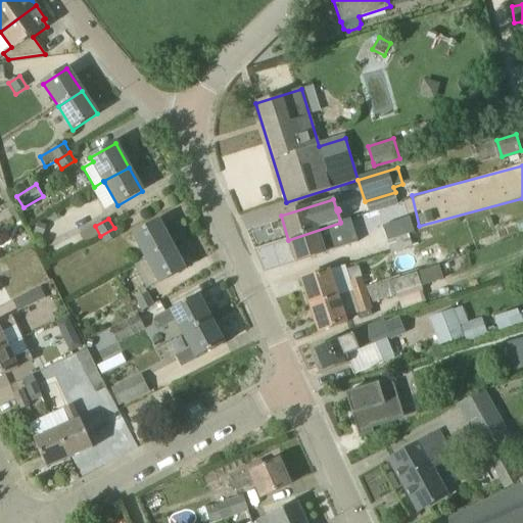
[(358,242),(350,220),(349,219),(340,222),(340,223),(288,240),(295,263),(358,242)]
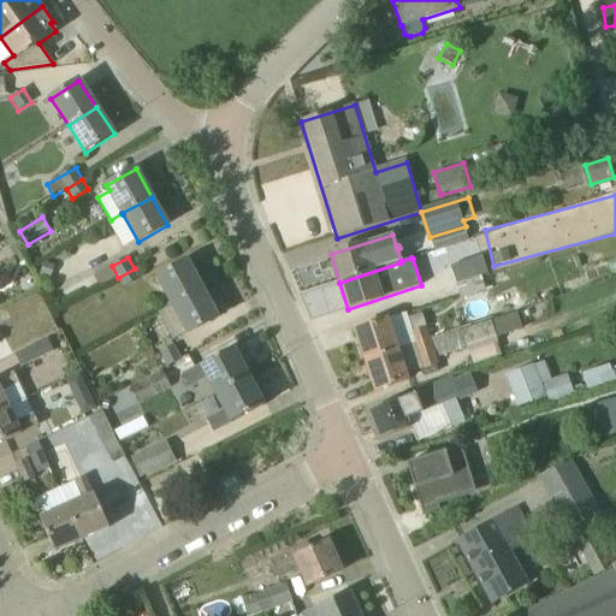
[(172,304),(202,289),(187,260),(157,277),(172,304)]
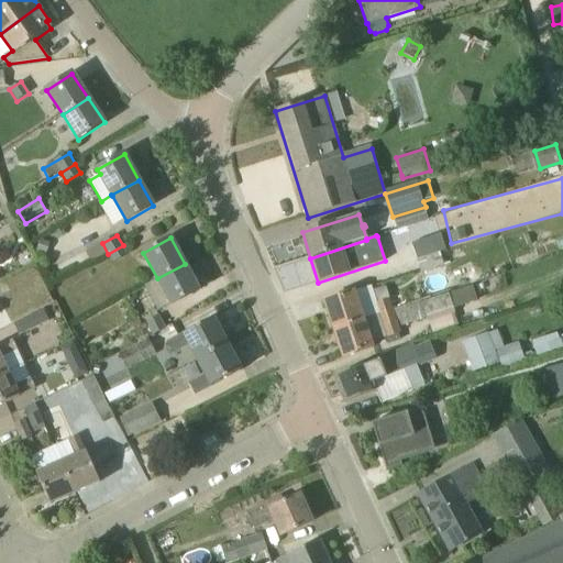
[(419,262),(440,254),(435,242),(415,250),(419,262)]
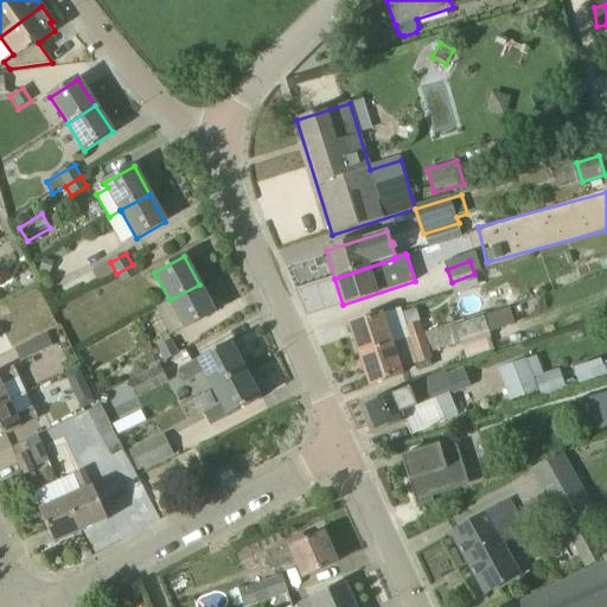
[(139,275),(133,264),(116,274),(122,283),(139,275)]
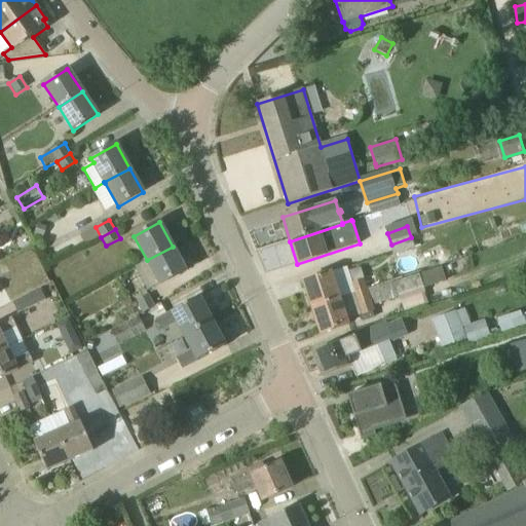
[(395,255),(415,249),(411,237),(391,245),(395,255)]
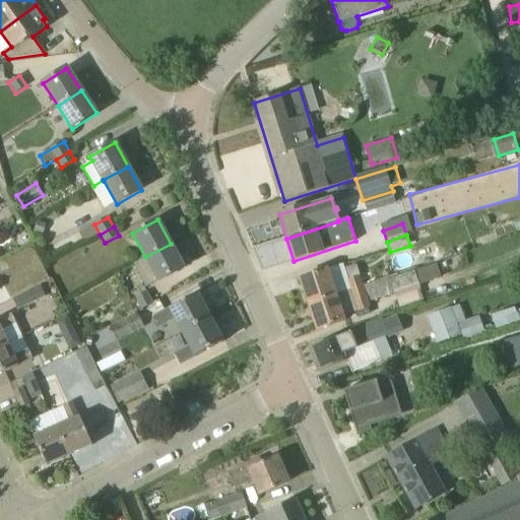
[(146,287),(158,281),(183,268),(171,244),(145,257),(146,258),(133,265),(146,287)]
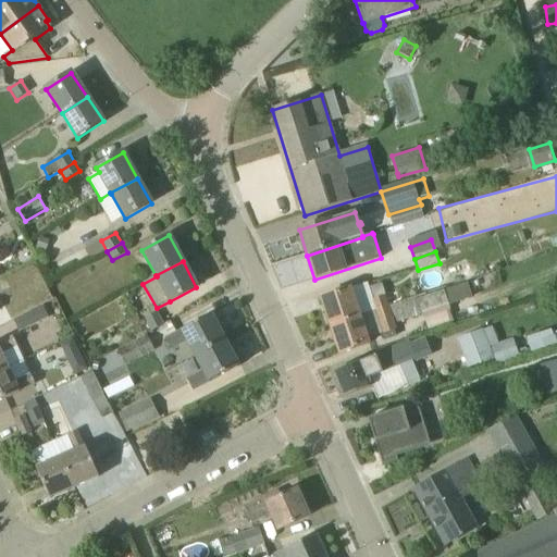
[(449,302),(472,296),(469,282),(445,287),(449,302)]
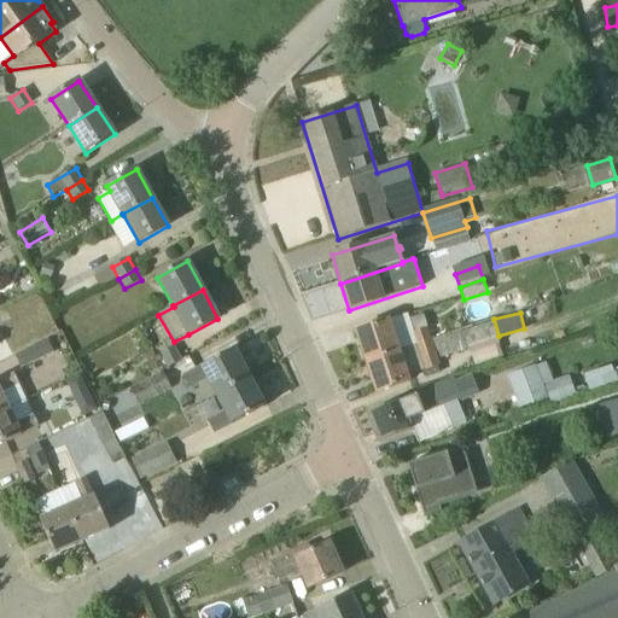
[(417,345),(432,340),(427,328),(414,332),(408,314),(356,331),(367,363),(398,351),(417,345)]
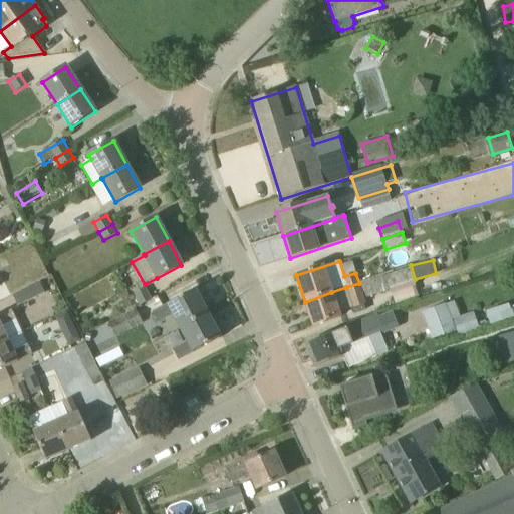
[(390,291),(384,276),(379,277),(359,283),(346,287),(331,292),(305,302),(313,326),(340,317),(339,314),(366,304),(364,299),(372,296),(390,291)]
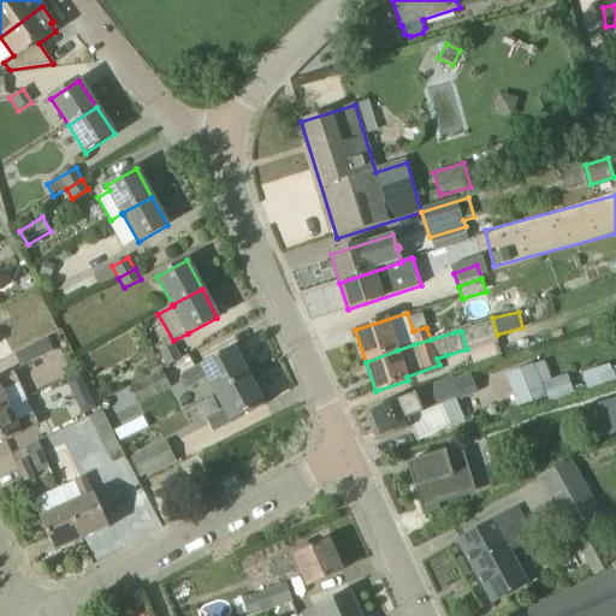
[(54,351),(48,339),(16,355),(21,367),(54,351)]
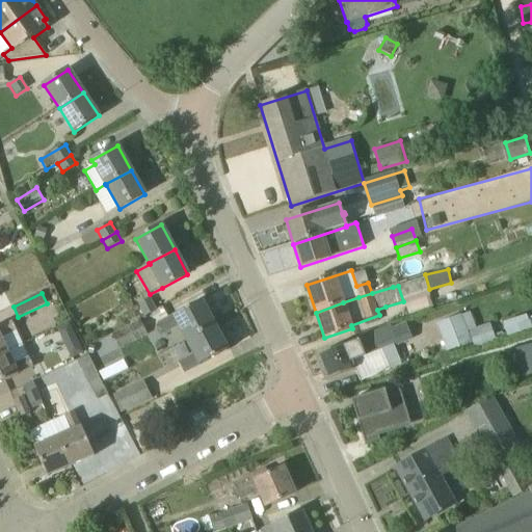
[(150,298),(138,306),(145,317),(157,311),(150,298)]
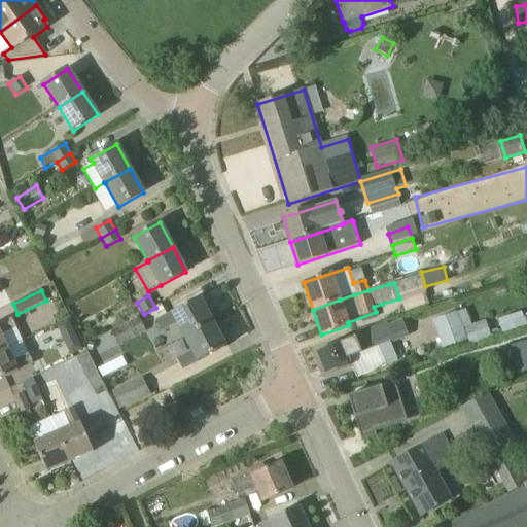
[(184,338),(213,322),(200,297),(156,321),(162,330),(177,323),(184,338)]
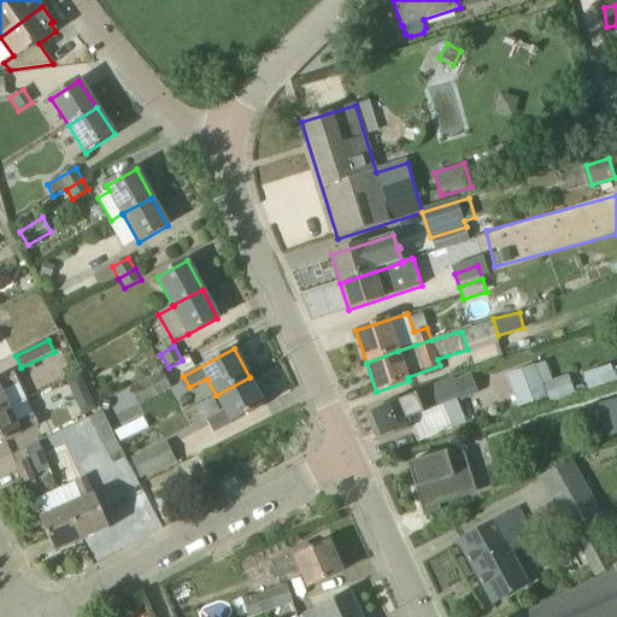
[(542,386),(550,382),(544,363),(506,376),(518,409),(546,398),(542,386)]
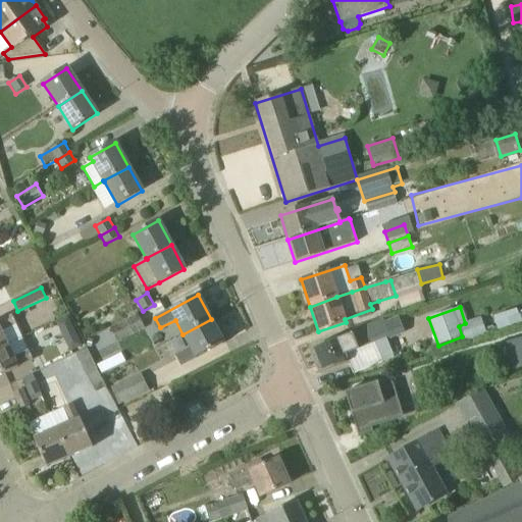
[(0,349),(7,346),(1,332),(16,325),(12,316),(0,321),(0,349)]
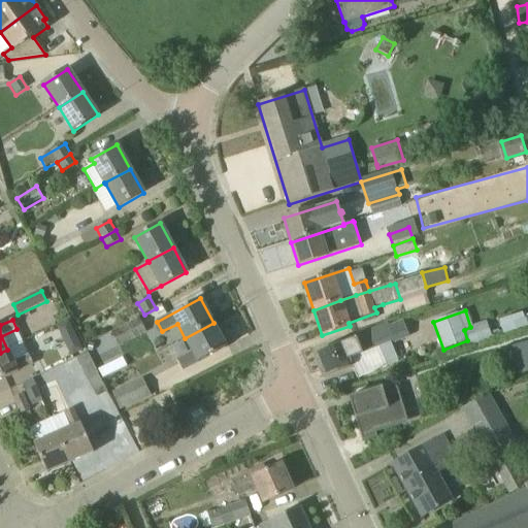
[(113,333),(119,345),(145,332),(139,320),(113,333)]
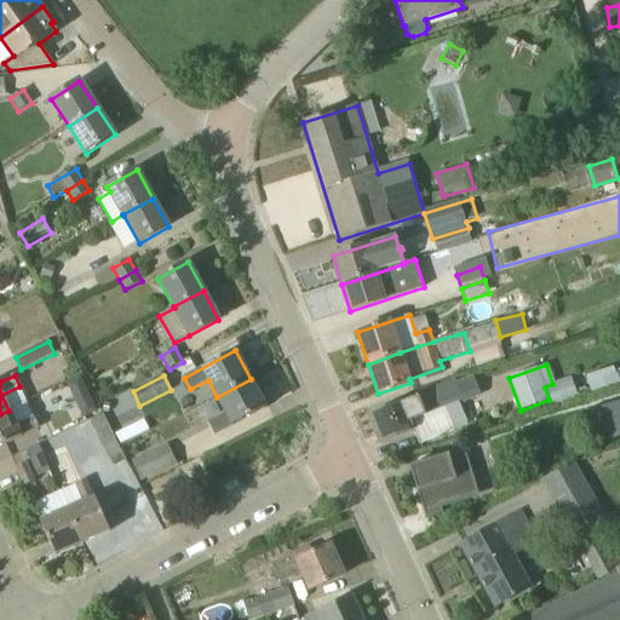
[(472,377),(455,384),(463,401),(478,395),(472,377)]
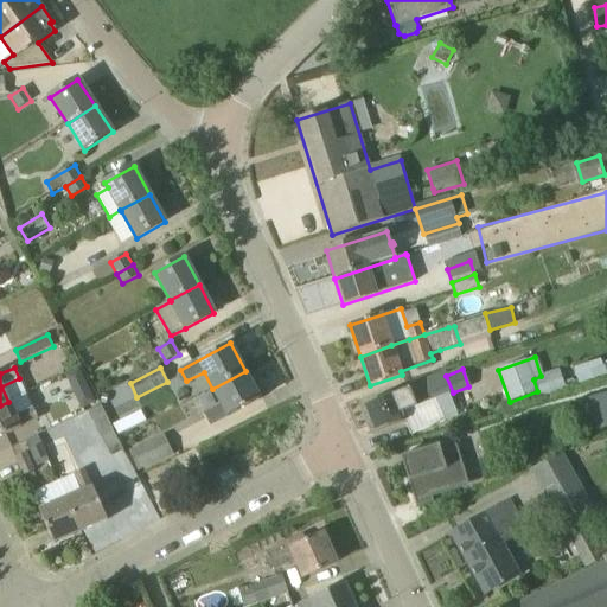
[(534,379),(537,391),(541,398),(567,389),(560,370),(541,376),(534,379)]
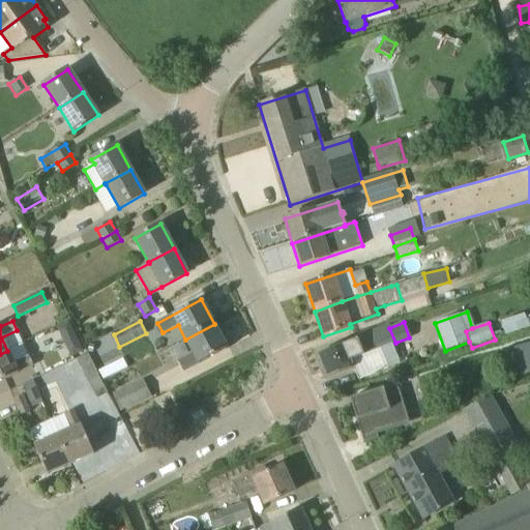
[(214,324),(185,340),(194,354),(178,361),(183,372),(227,348),(214,324)]
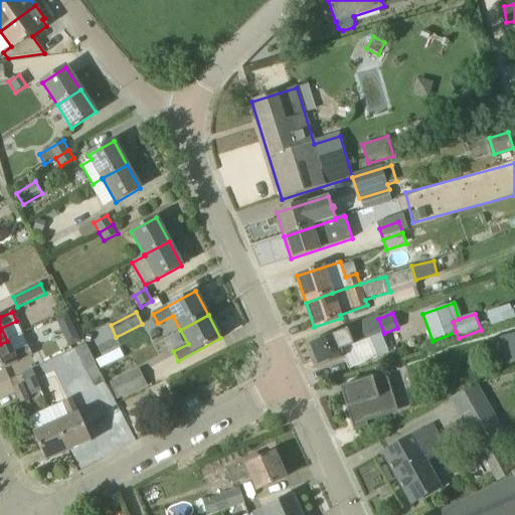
[(369,339),(384,333),(378,319),(377,317),(305,346),(315,369),(344,357),(349,369),(377,358),(369,339)]
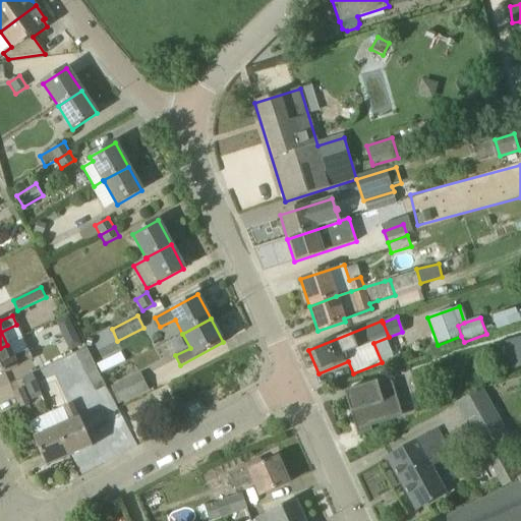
[(76,335),(64,340),(69,352),(81,346),(76,335)]
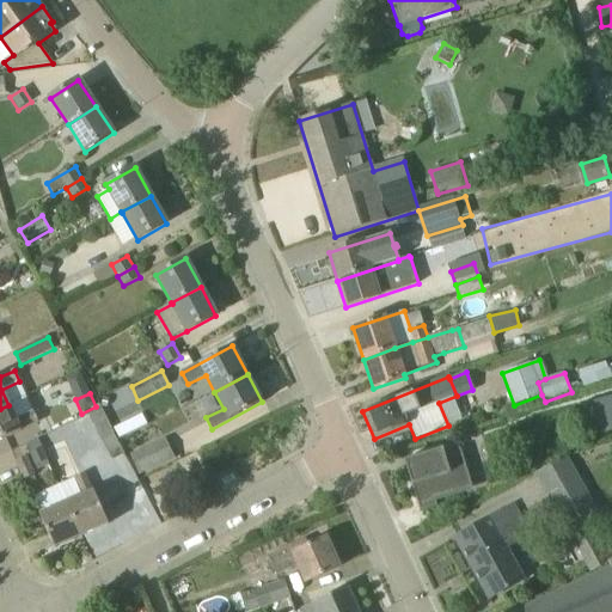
[(8,405),(0,409),(0,441),(22,432),(40,423),(35,412),(17,421),(8,405)]
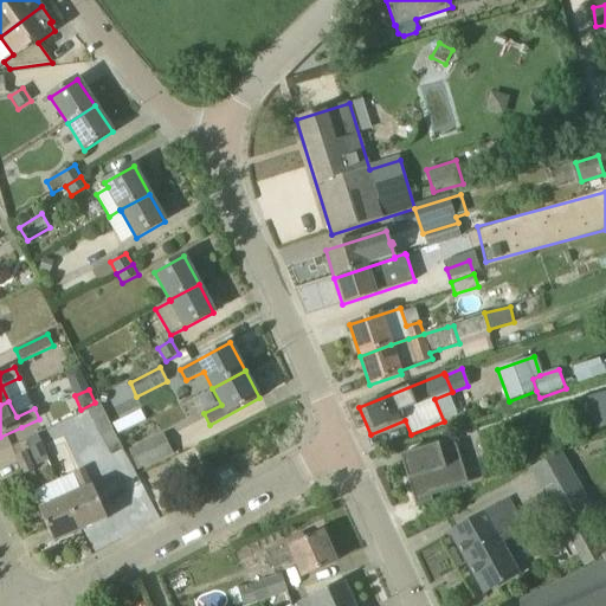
[(113,430),(101,405),(89,411),(101,436),(113,430)]
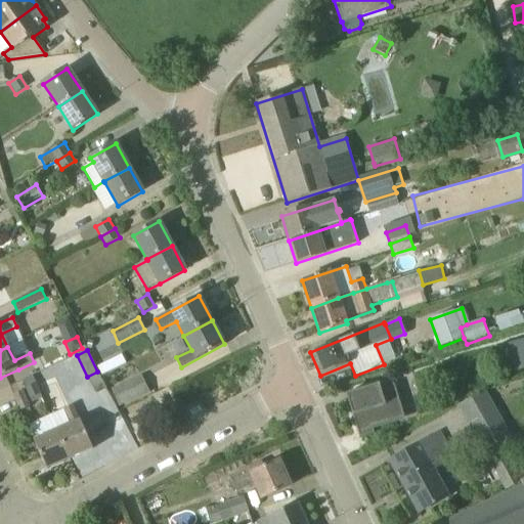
[(122,351),(98,366),(104,376),(128,360),(122,351)]
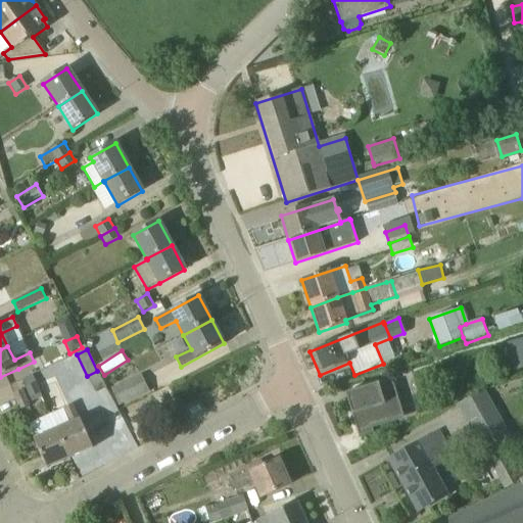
[(78,366),(74,355),(34,374),(39,384),(78,366)]
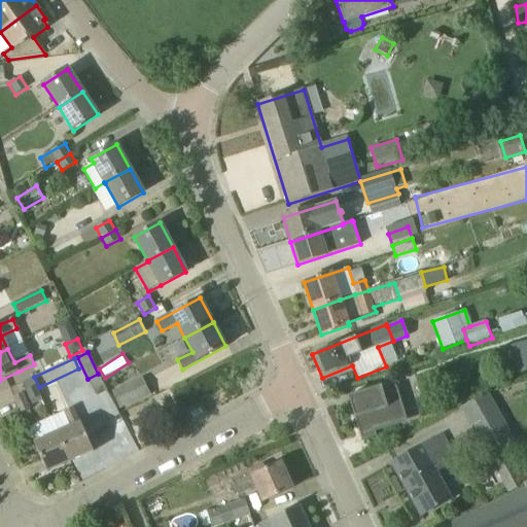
[(120,410),(150,395),(143,378),(112,392),(120,410)]
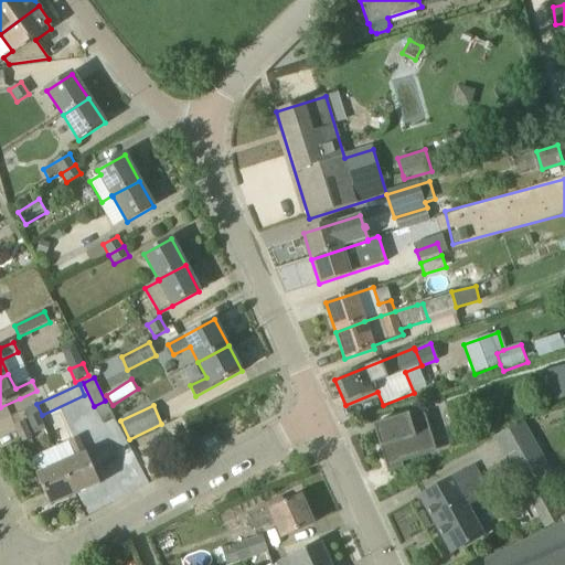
[(28,419),(32,430),(43,426),(39,415),(28,419)]
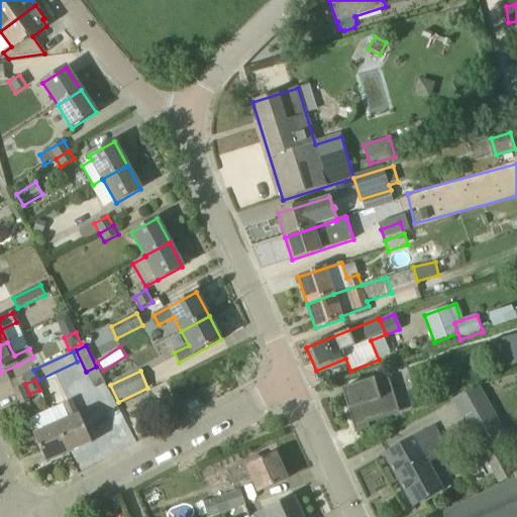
[(376,384),(376,383),(374,380),(351,386),(341,390),(343,394),(354,432),(370,427),(369,424),(392,416),(386,398),(394,396),(391,383),(389,380),(376,384)]
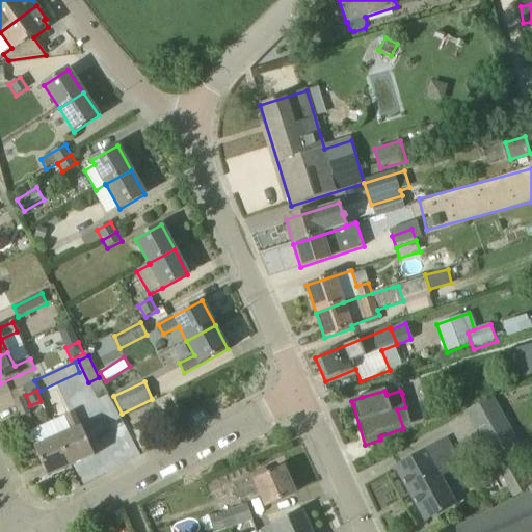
[(14,401),(21,418),(30,413),(23,397),(14,401)]
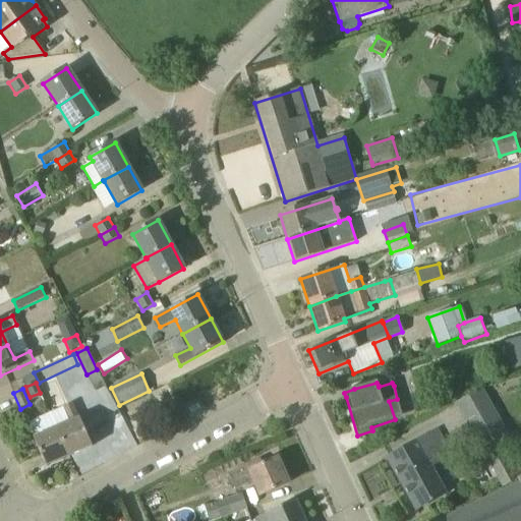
[(56,428),(69,457),(92,447),(79,418),(72,403),(63,407),(64,407),(50,413),(57,428),(56,428)]
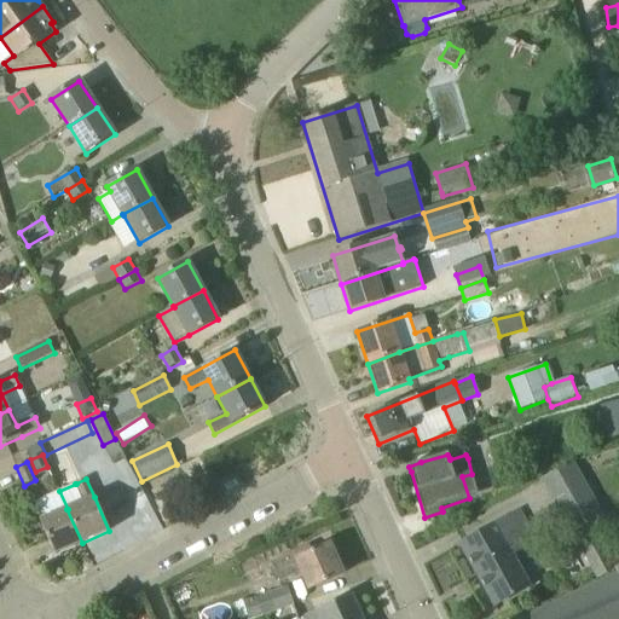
[(570,532),(601,515),(588,493),(557,510),(570,532)]
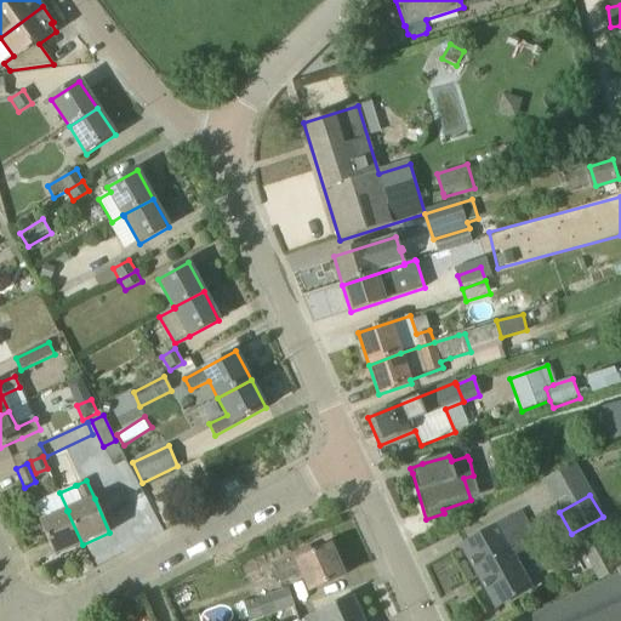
[(55,557),(83,545),(67,511),(40,523),(55,557)]
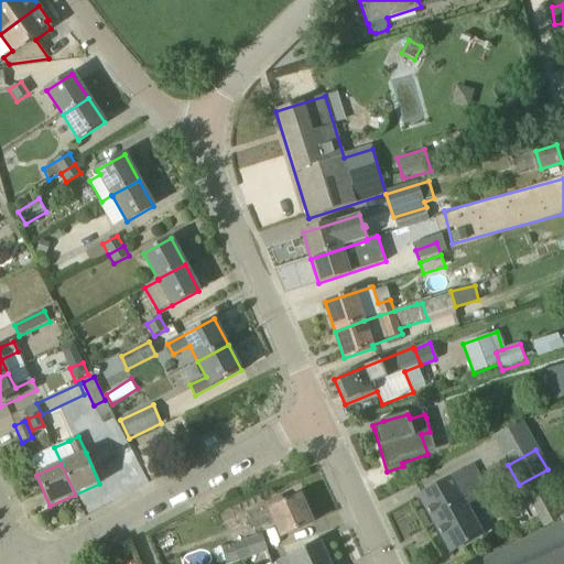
[(421,496),(452,551),(483,534),(467,506),(488,495),(473,466),(421,496)]
